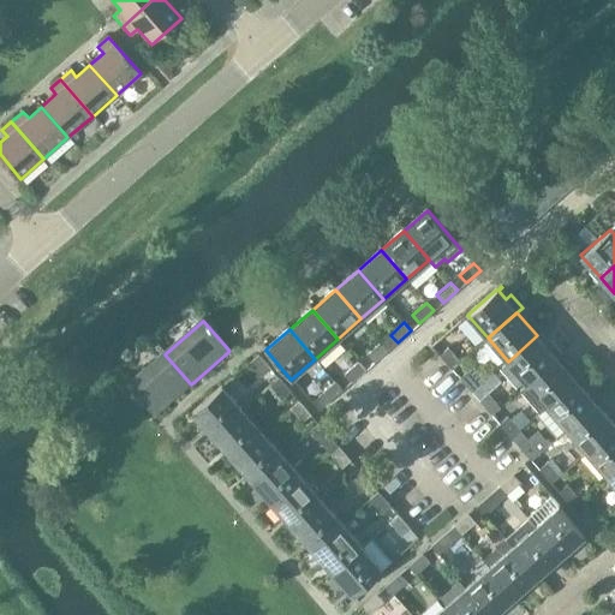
[(508,362),(527,384),(556,358),(562,353),(550,340),(544,345),(537,335),(508,362)]
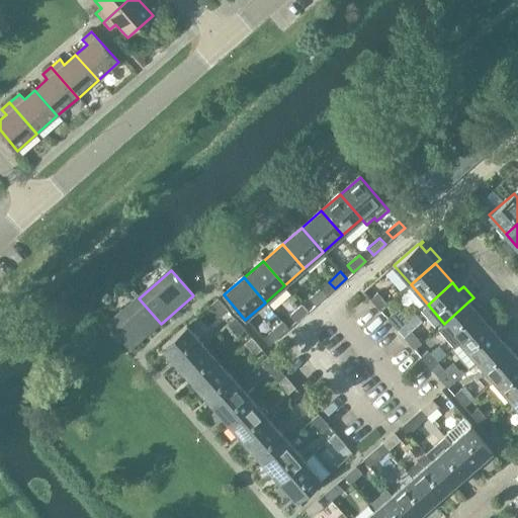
[(309,298),(315,306),(327,294),(322,287),(309,298)]
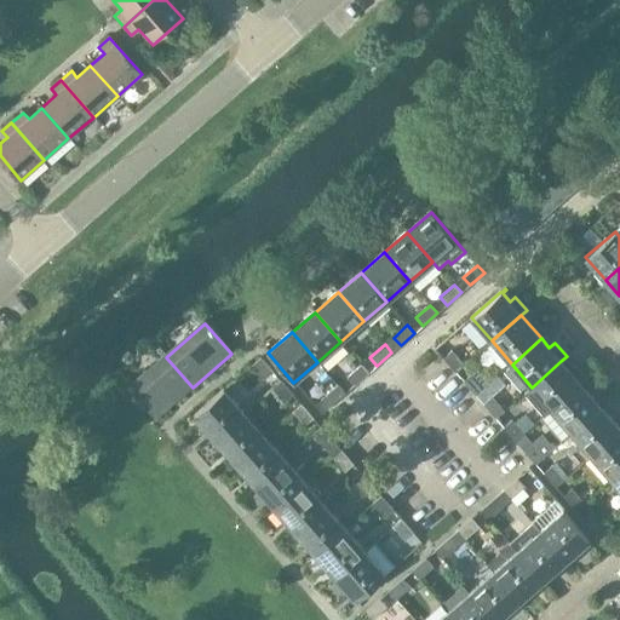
[(445,357),(457,371),(464,363),(452,350),(445,357)]
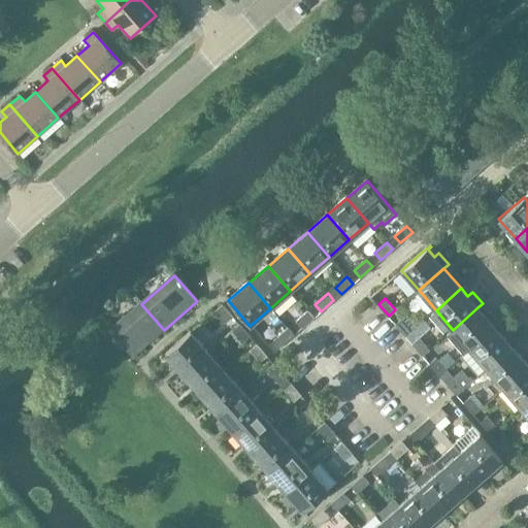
[(164,330),(141,304),(109,332),(131,358),(164,330)]
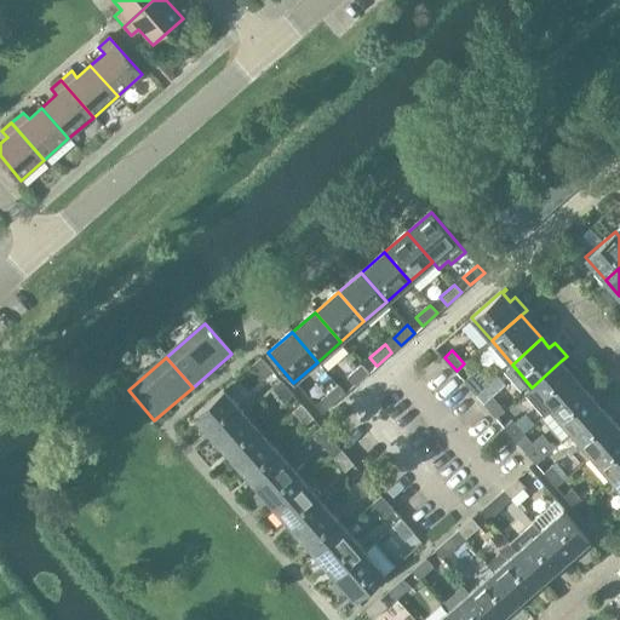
[(273,373),(260,359),(253,366),(265,379),(273,373)]
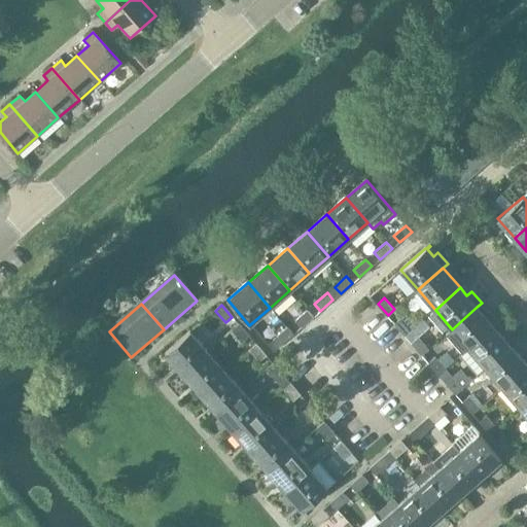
[(462,354),(469,349),(494,327),(494,326),(498,322),(489,311),(484,315),(477,307),(452,329),(445,335),(462,354)]
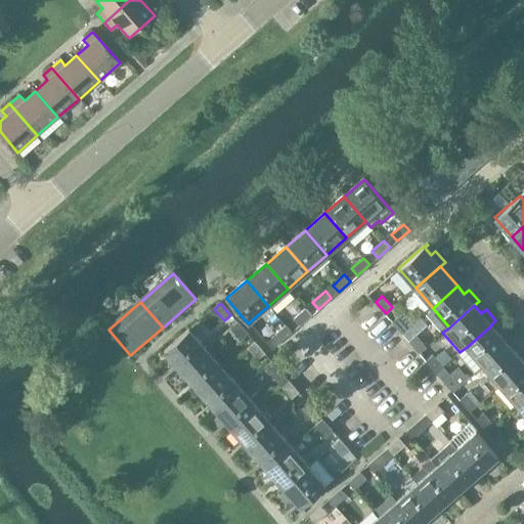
[(293,319),(299,325),(311,315),(305,308),(293,319)]
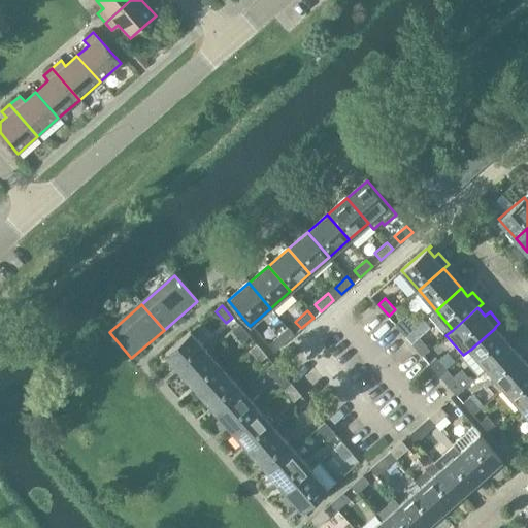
[(395,324),(406,336),(413,330),(402,318),(395,324)]
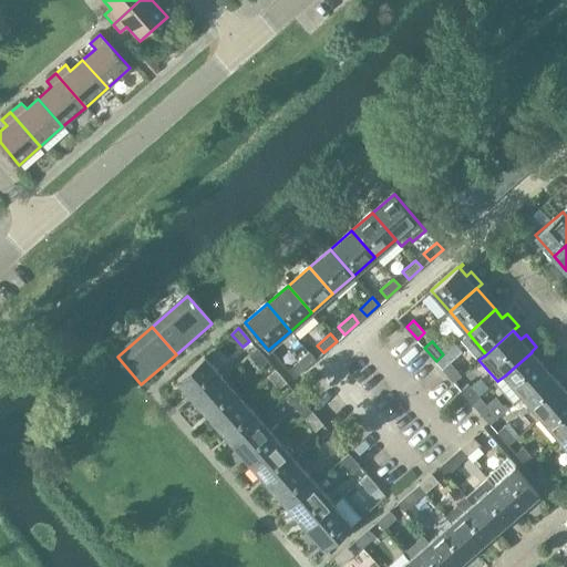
[(268,362),(257,349),(249,356),(261,369),(268,362)]
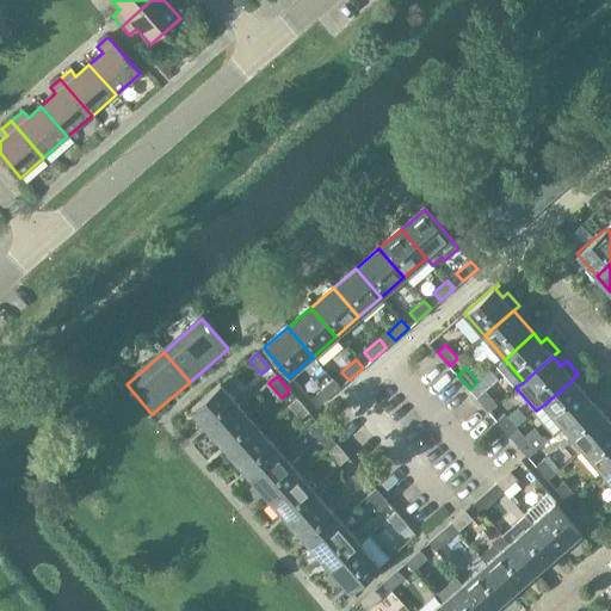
[(319,392),(326,400),(340,388),(333,380),(319,392)]
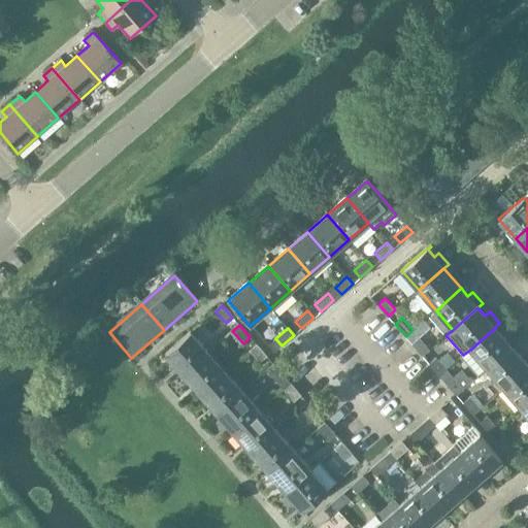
[(470,350),(487,369),(512,348),(495,328),(470,350)]
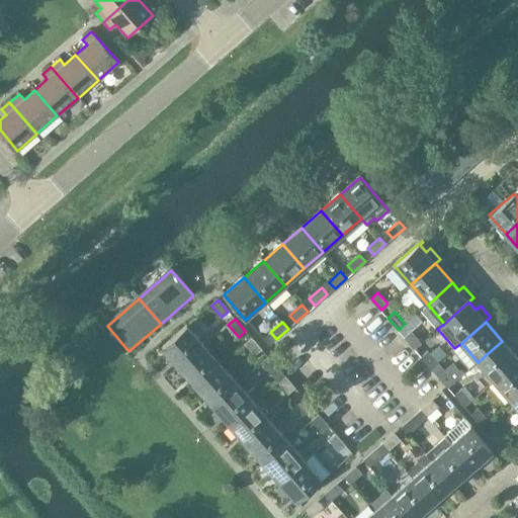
[(162,348),(179,367),(204,346),(187,326),(162,348)]
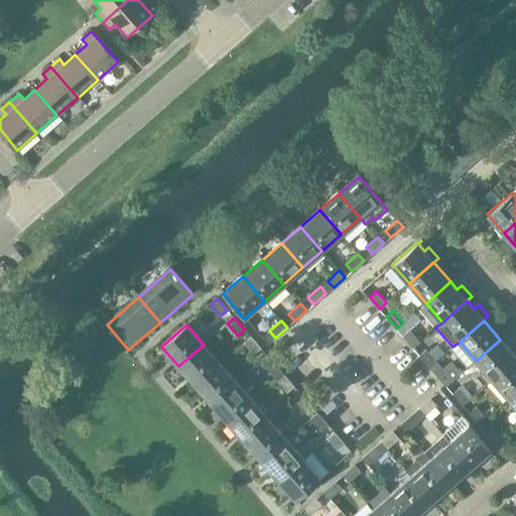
[(403,336),(413,348),(420,342),(409,330),(403,336)]
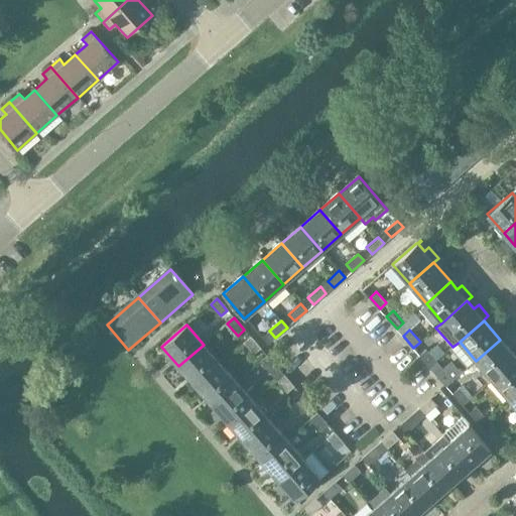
[(261,349),(250,337),(244,343),(254,355),(261,349)]
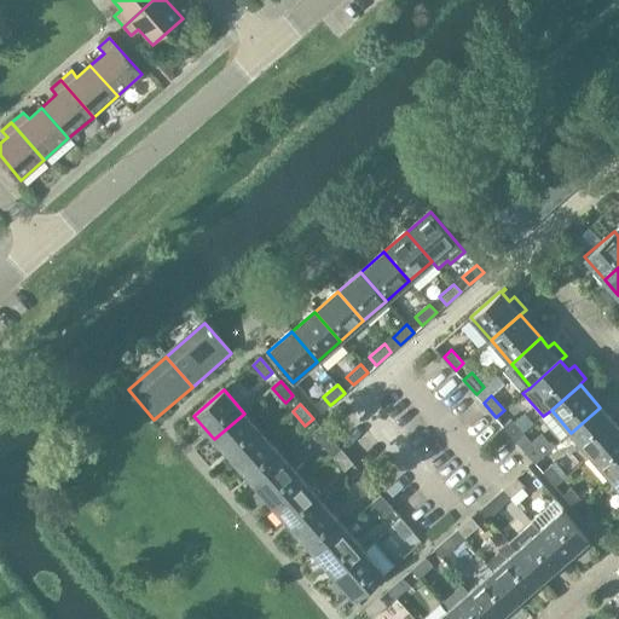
[(571,433),(591,456),(618,431),(618,428),(600,408),(571,433)]
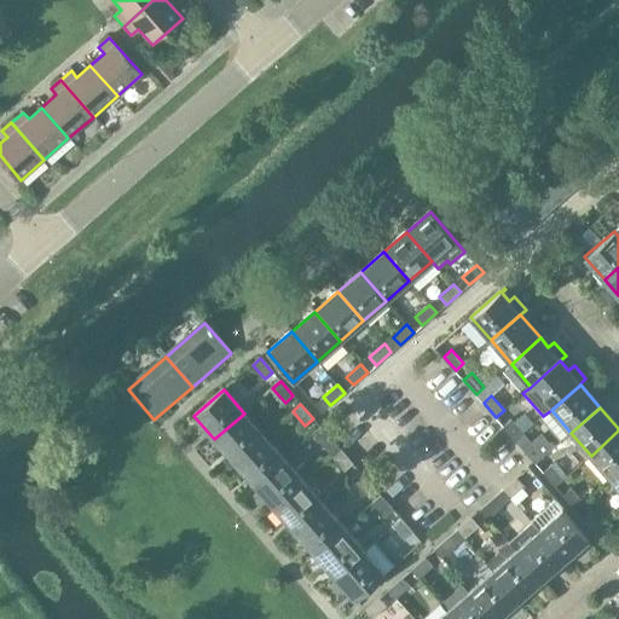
[(214,439),(235,462),(264,437),(244,414),(214,439)]
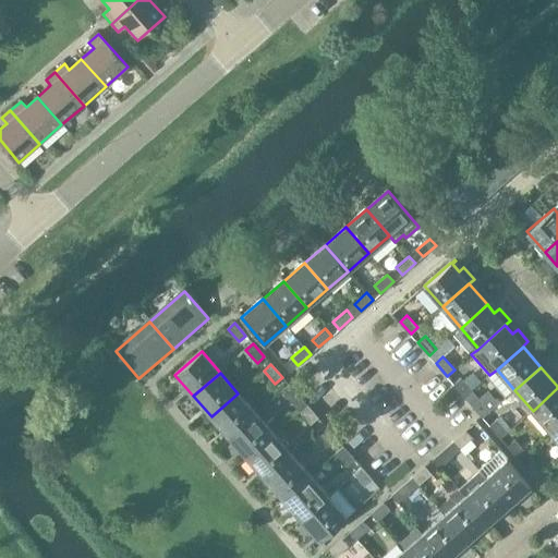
[(455,384),(465,397),(473,390),(461,377),(455,384)]
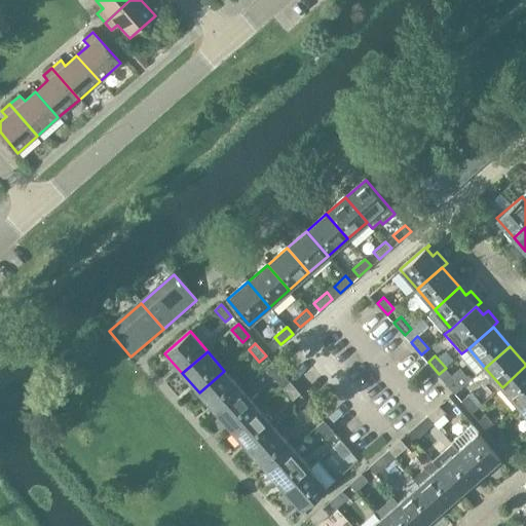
[(283,375),(272,363),(266,369),(276,381),(283,375)]
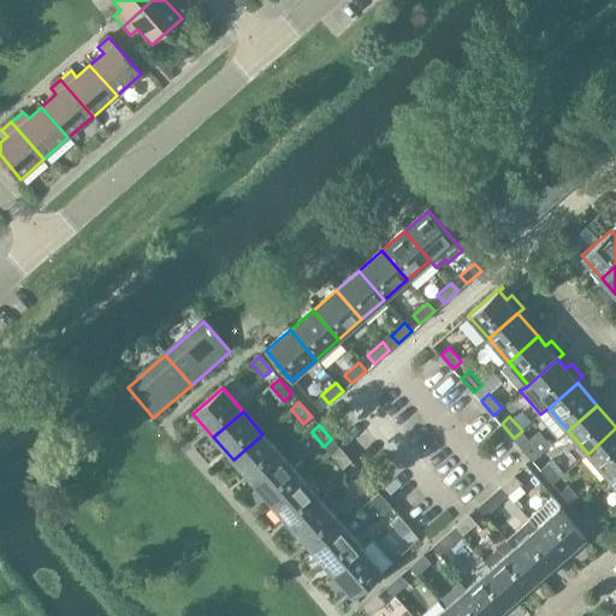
[(615,428),(588,454),(608,477),(615,468),(615,428)]
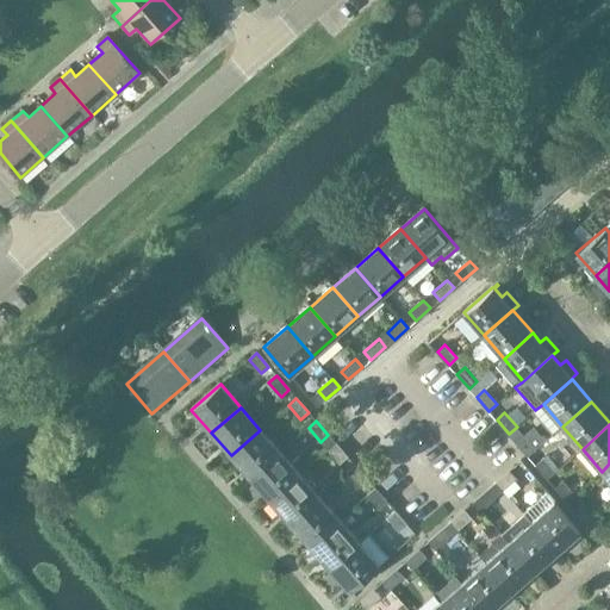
[(524,435),(516,442),(522,449),(528,456),(536,449),(547,440),(535,427),(524,435)]
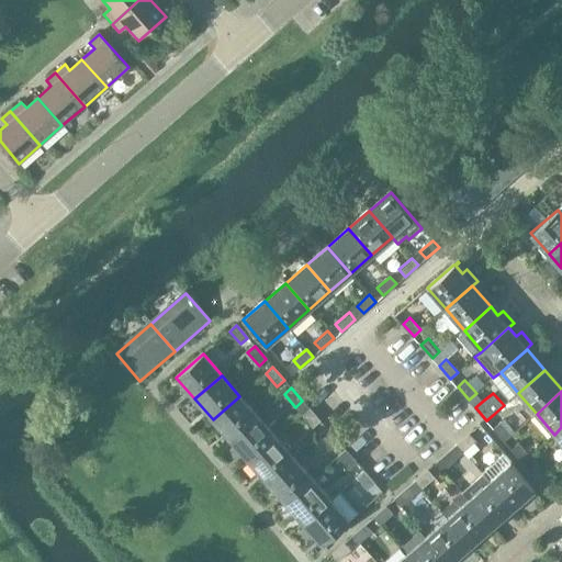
[(213,419),(232,440),(258,417),(239,396),(213,419)]
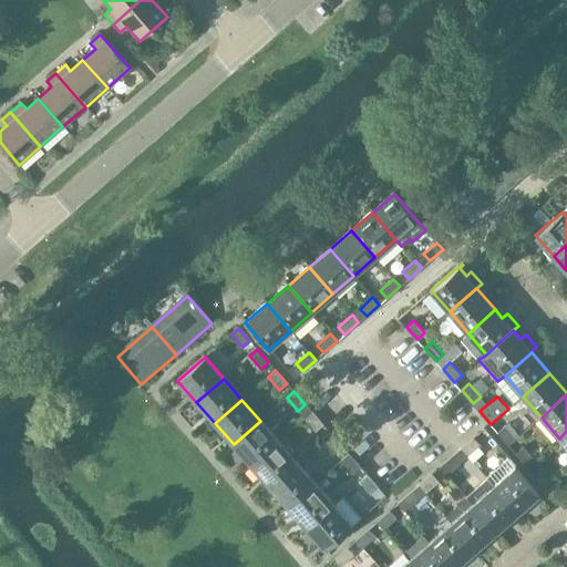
[(323,425),(311,412),(305,419),(316,431),(323,425)]
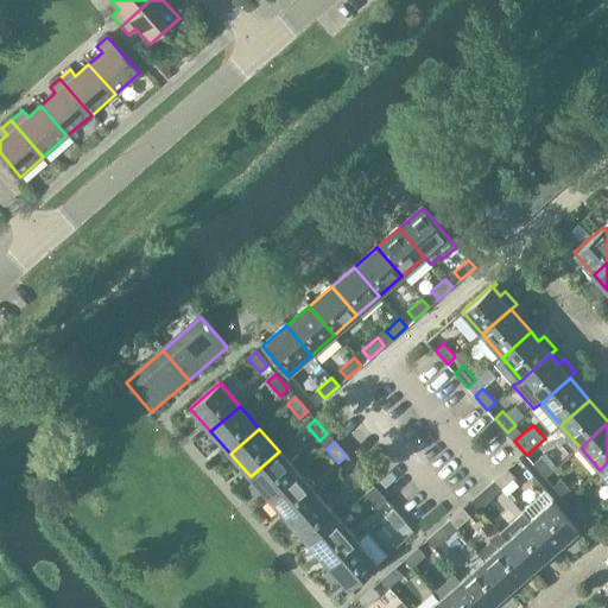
[(251,476),(270,499),(298,473),(279,451),(251,476)]
